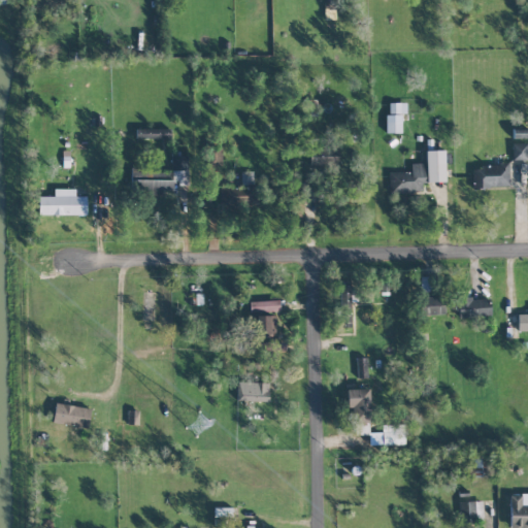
[(300,116),(317,116),(318,100),(300,99),(300,116)]
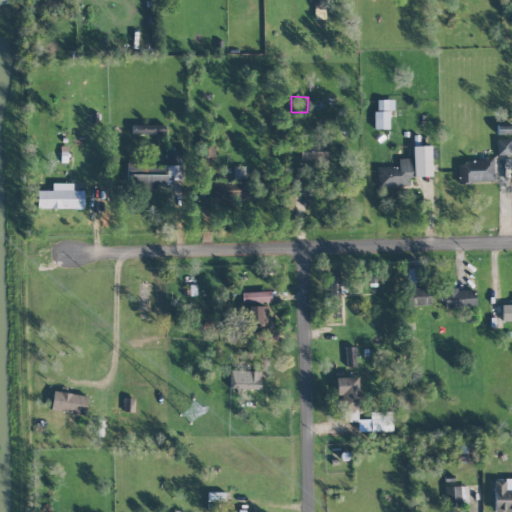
[(375,128),(389,128),(389,110),(394,110),(394,99),(375,100),(375,128)]
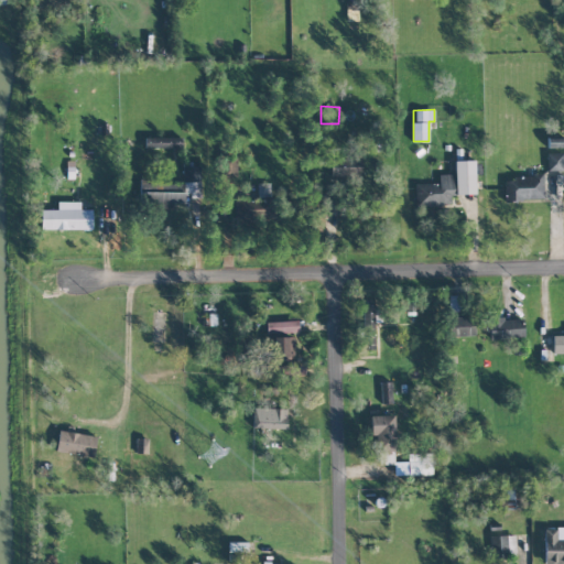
[(144,138),(144,148),(182,147),(181,137),(144,138)]
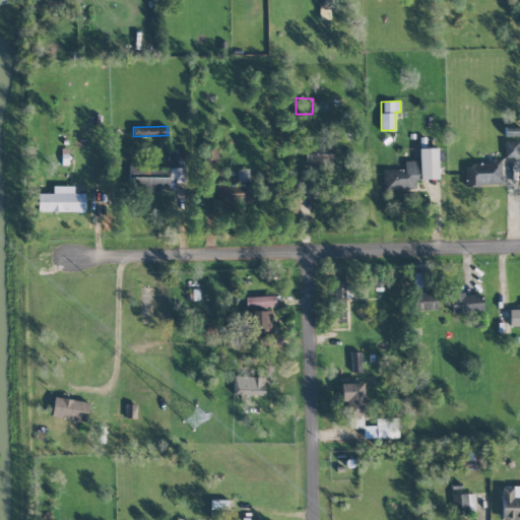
[(218,145),(209,144),(210,135),(202,135),(201,164),(218,164),(218,145)]
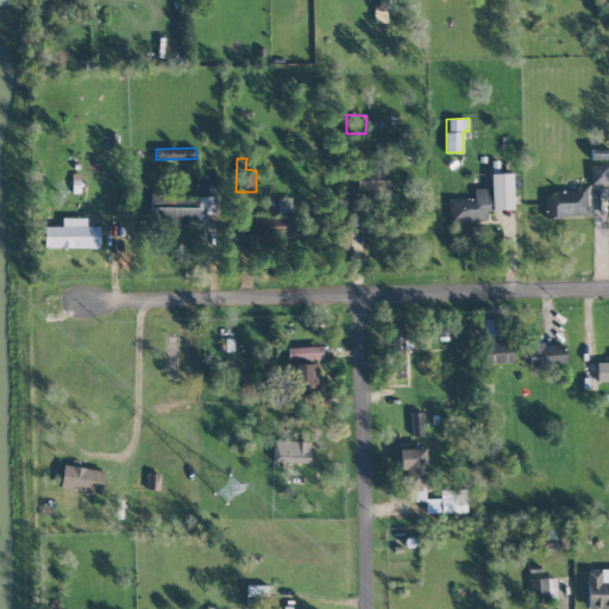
[(591,184),(608,183),(608,165),(590,165),(591,184)]
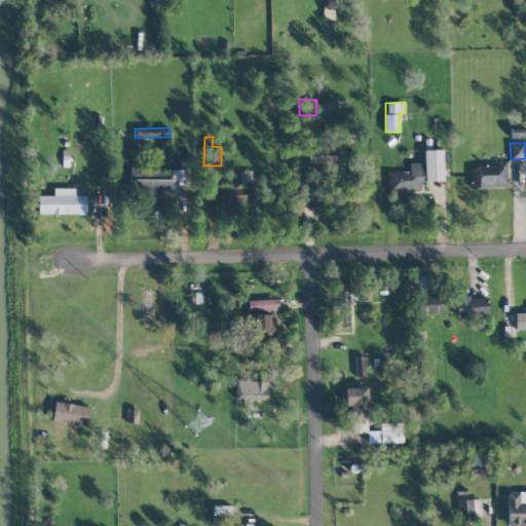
[(308,167),(337,167),(337,146),(308,146),(308,167)]
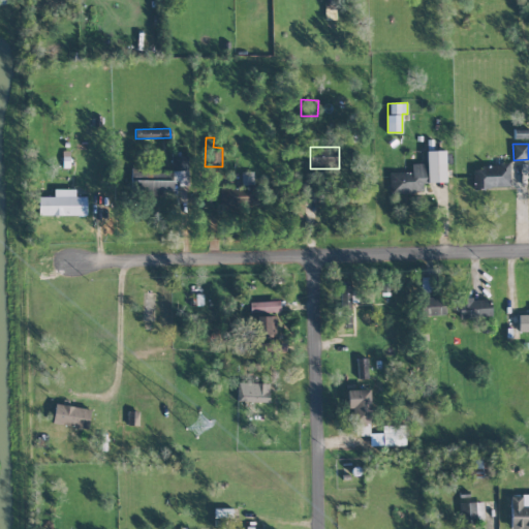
[(390,194),(423,193),(423,183),(445,182),(445,151),(427,151),(427,163),(411,163),(411,172),(390,173),(390,194)]
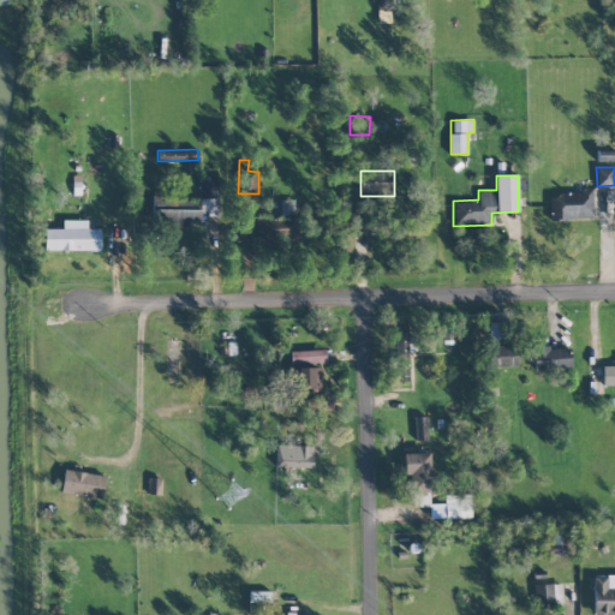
[(199,198),(153,199),(153,227),(189,226),(189,222),(201,222),(201,214),(218,214),(218,181),(199,181),(199,198)]
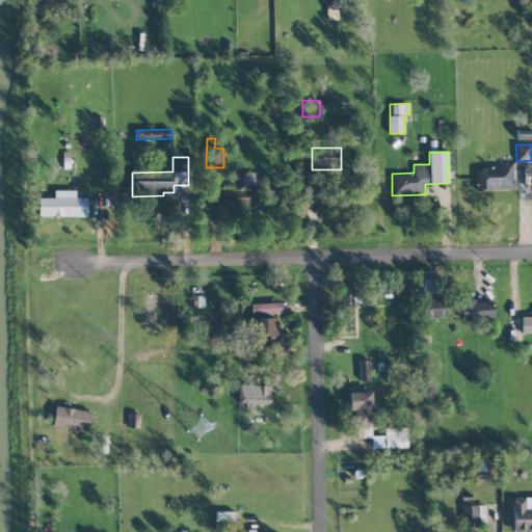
[(512,188),(512,166),(476,167),(476,189),(512,188)]
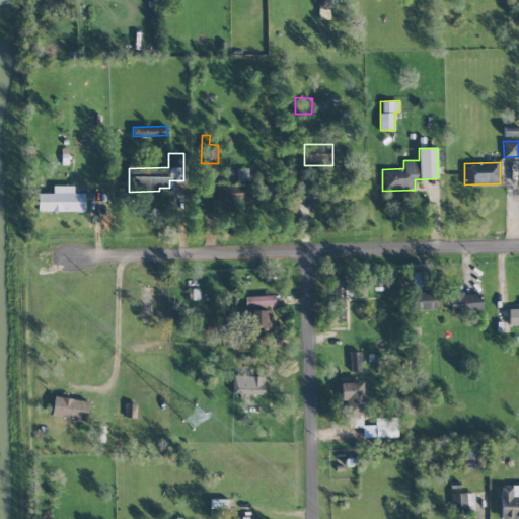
[(236,171),(237,181),(247,180),(246,170),(236,171)]
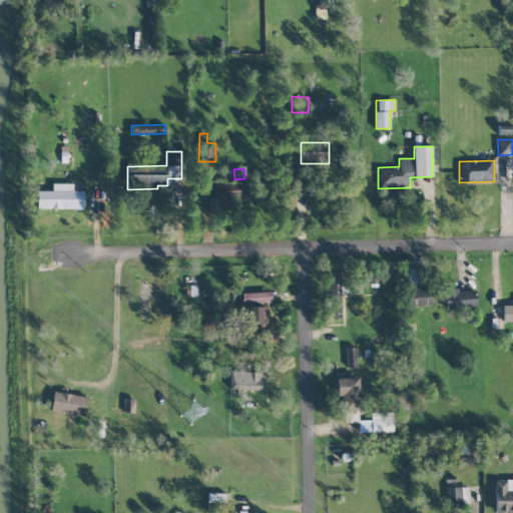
[(37,208),(83,208),(83,190),(72,190),(72,183),(52,183),(52,190),(37,190),(37,208)]
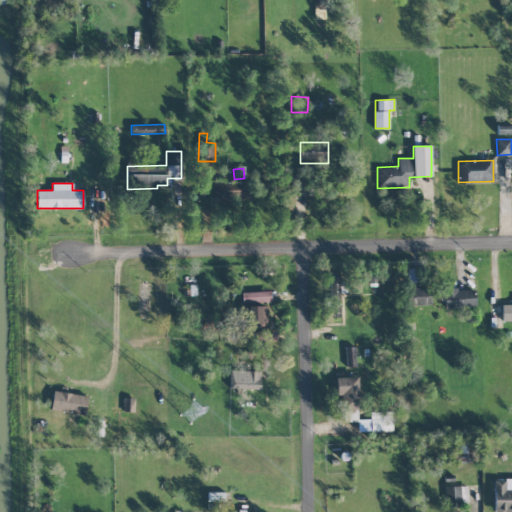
[(431,288),(407,288),(408,305),(431,304),(431,288)]
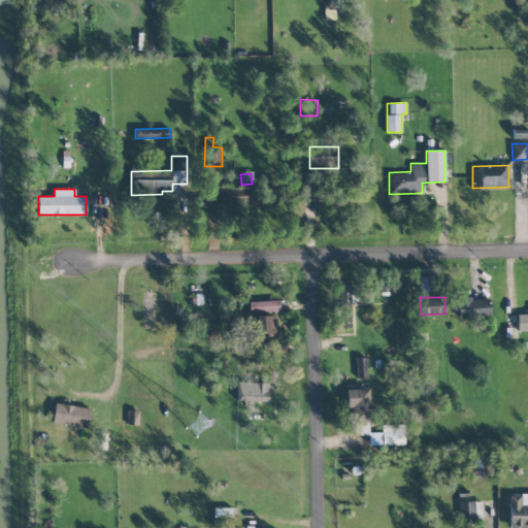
[(489,297),(457,298),(458,318),(490,317),(489,297)]
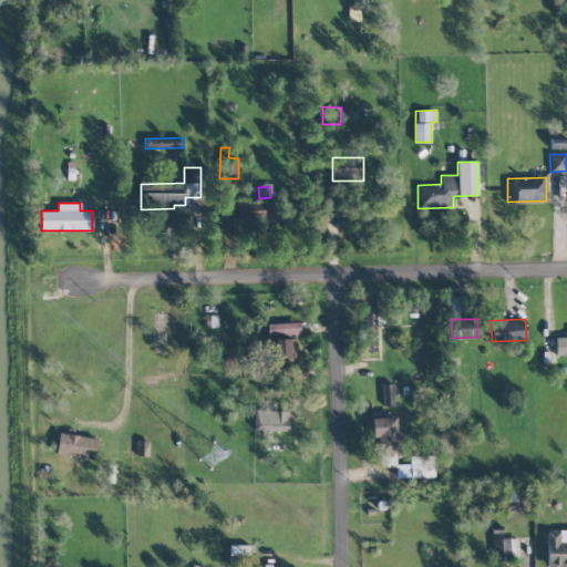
[(299,334),(299,322),(268,323),(268,336),(299,334)]
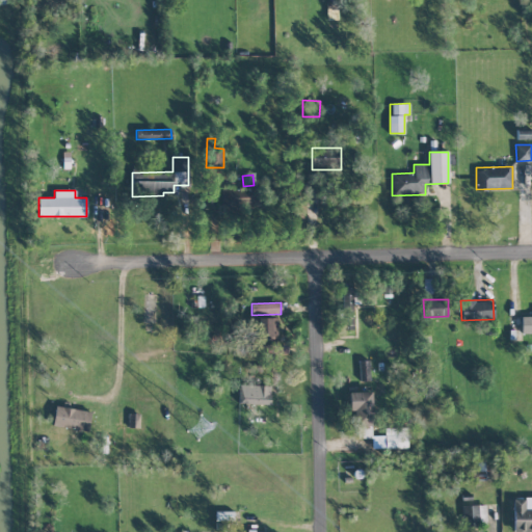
[(531,316),(521,317),(522,334),(531,333),(531,316)]
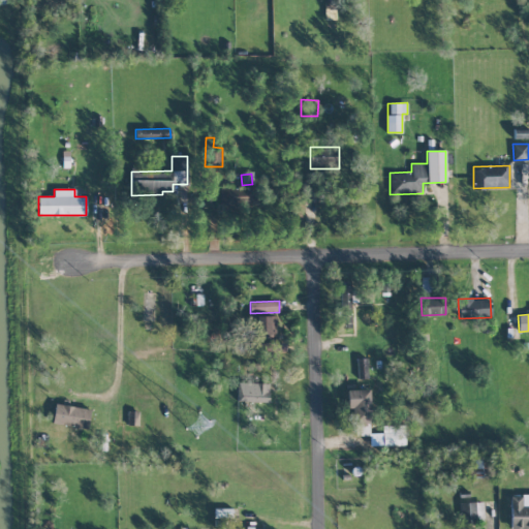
[(275,316),(255,317),(256,338),(276,337),(275,316)]
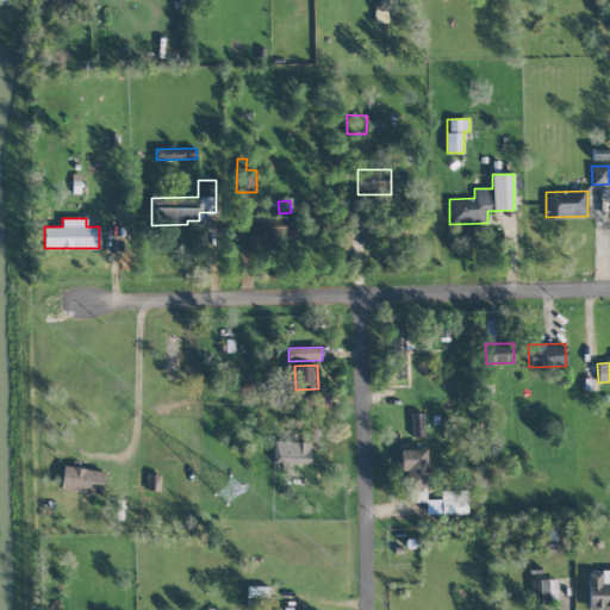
[(412,436),(425,436),(424,412),(411,414),(412,436)]
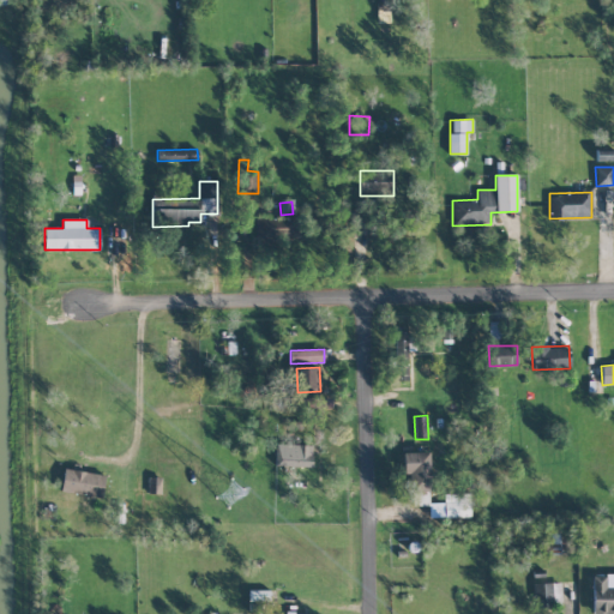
[(311,467),(312,445),(275,444),(275,465),(311,467)]
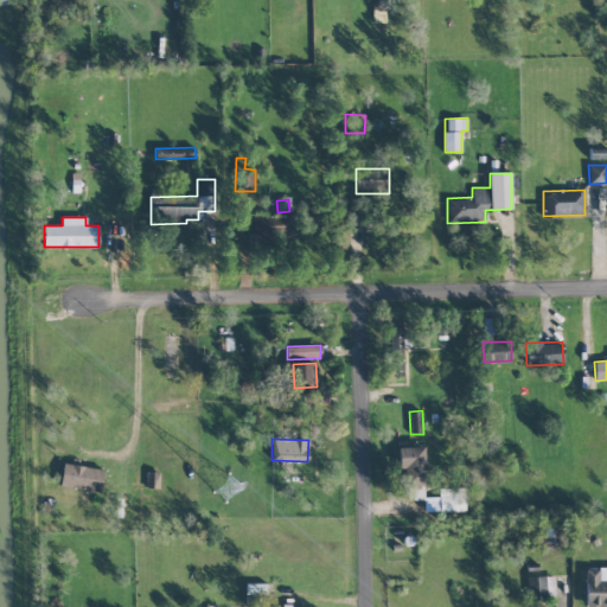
[(397,447),(398,468),(403,468),(403,486),(426,485),(425,446),(397,447)]
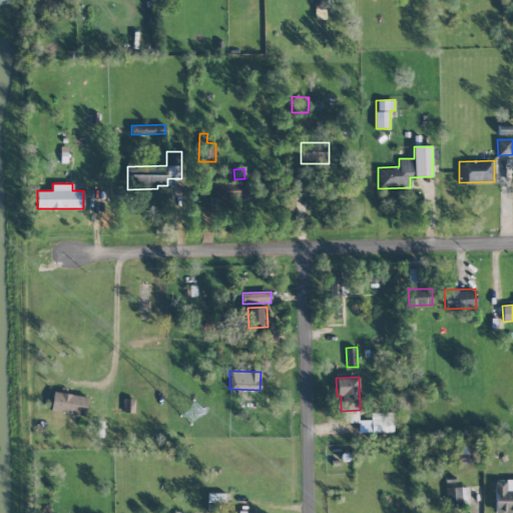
[(86,414),(87,395),(52,393),(51,412),(86,414)]
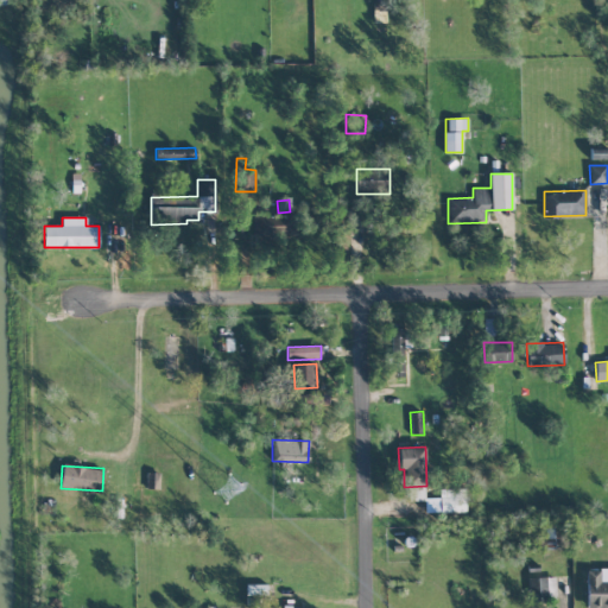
[(464,489),(439,489),(439,512),(464,512),(464,489)]
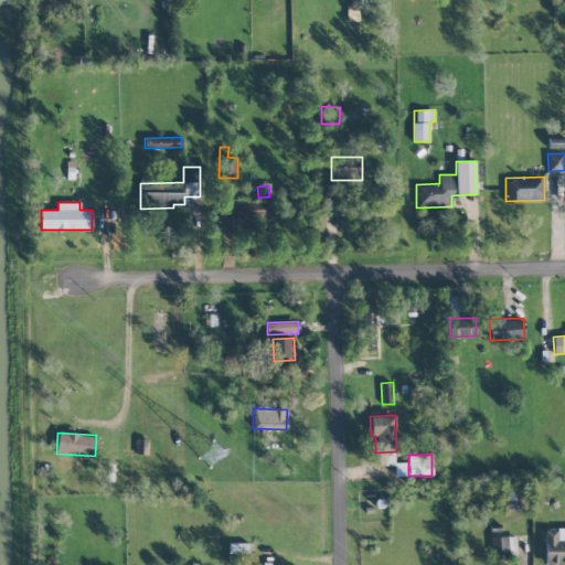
[(544,564),(564,564),(564,540),(557,541),(557,530),(545,530),(544,564)]
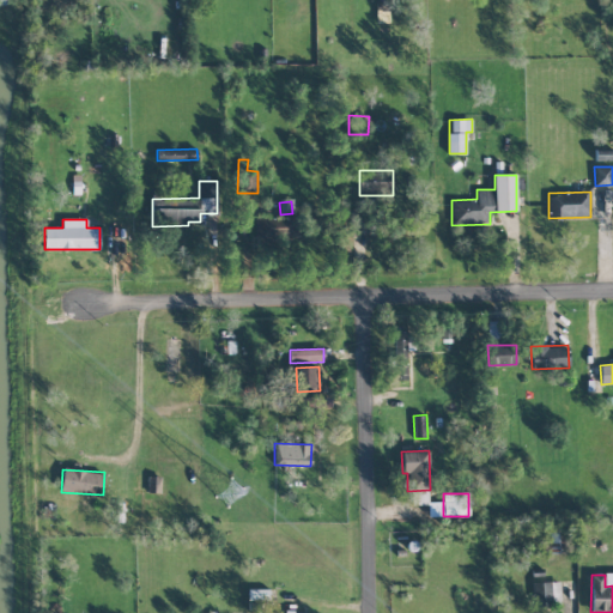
[(559,581),(532,582),(533,606),(560,605),(559,581)]
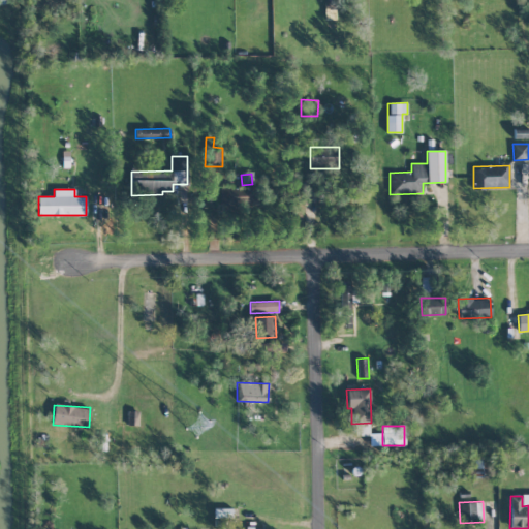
[(214,517),(231,518),(231,508),(214,508),(214,517)]
